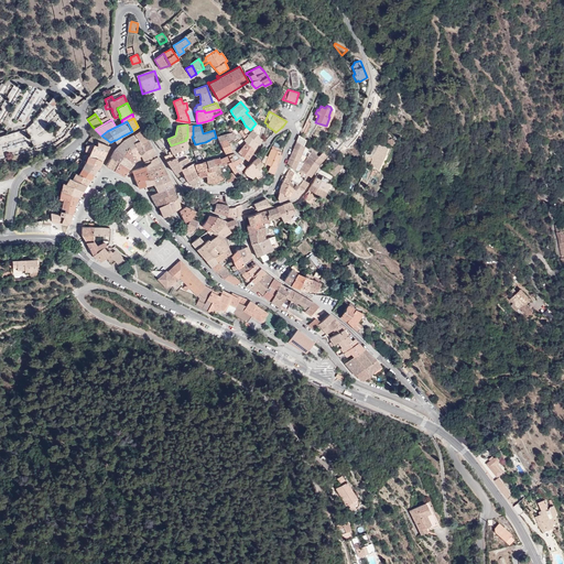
[(236,150),(237,151),(241,147),(238,142),(236,140),(235,141),(232,139),(237,137),(236,136),(230,127),(226,130),(227,133),(218,136),(219,142),(221,148),(225,153),(236,150)]
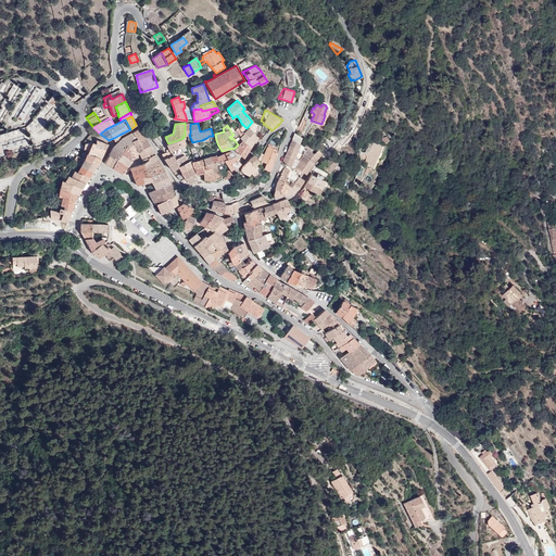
[(24,128),(0,135),(0,155),(29,148),(24,128)]
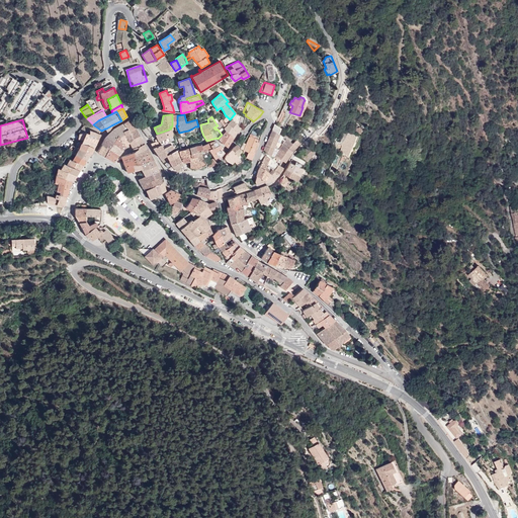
[(130,132),(136,128),(130,119),(123,123),(130,132)]
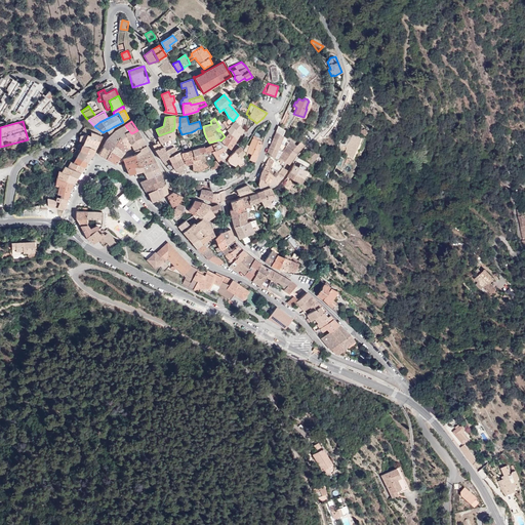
[(238,132),(241,134),(243,129),(242,128),(236,121),(231,125),(231,126),(238,132)]
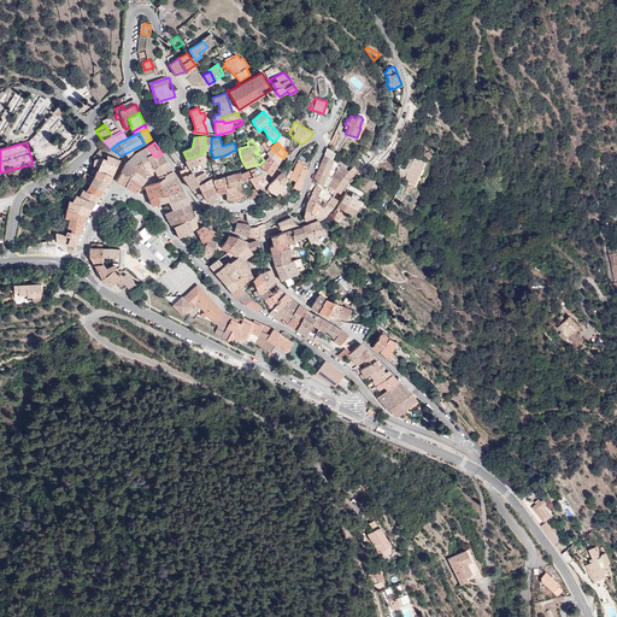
[(147,157),(150,160),(154,157),(147,147),(141,151),(135,154),(129,159),(125,164),(135,170),(137,168),(140,163),(147,157)]
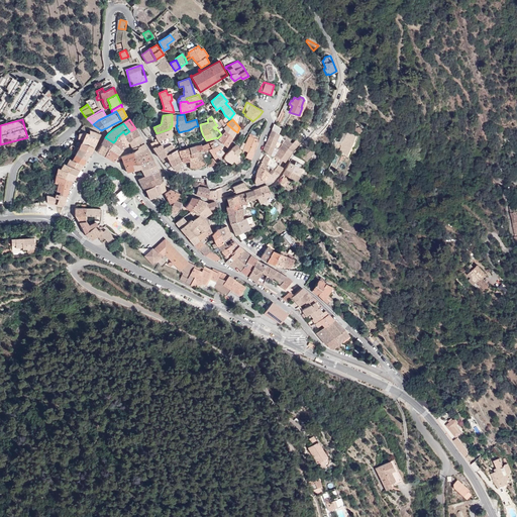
[(226,146),(232,137),(234,138),(238,132),(237,132),(234,130),(227,124),(223,128),(222,127),(218,130),(221,134),(221,135),(218,139),(226,146)]
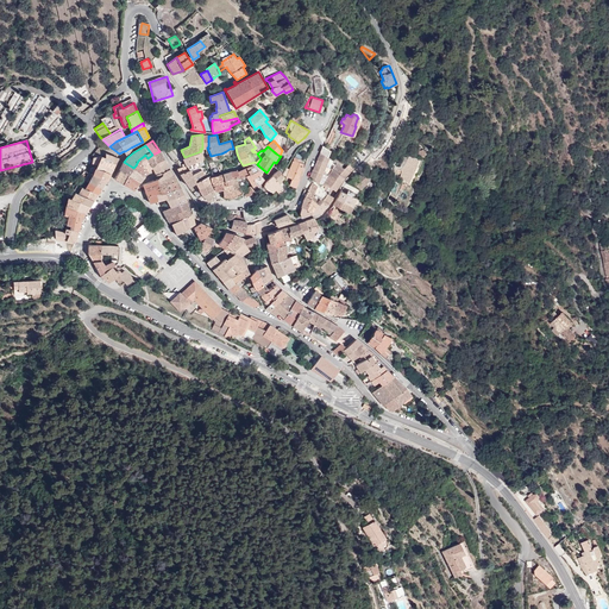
[(99,148),(92,156),(93,157),(100,156),(101,156),(105,158),(106,152),(99,148)]
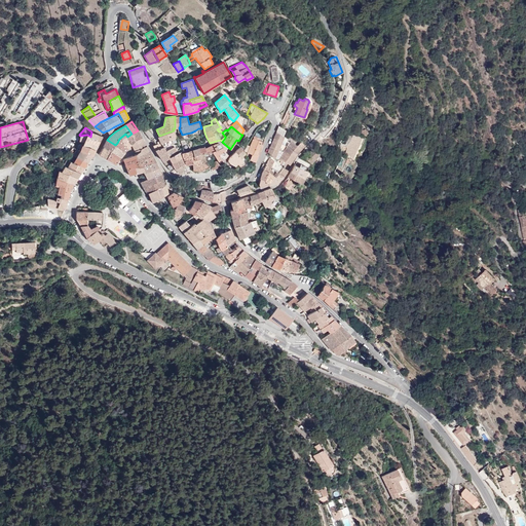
[(135,141),(142,138),(138,130),(132,134),(127,137),(132,144),(134,143),(135,141)]
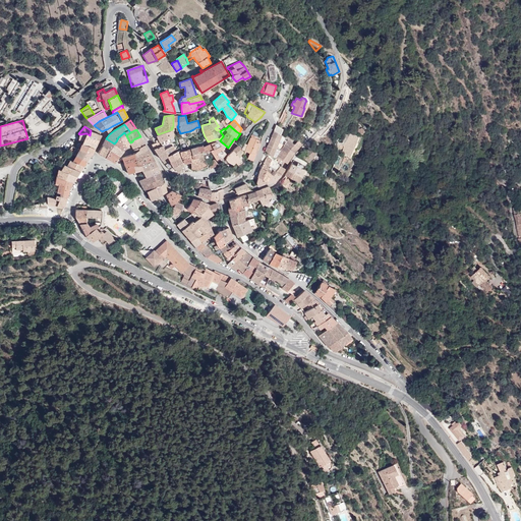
[(175,136),(172,129),(158,134),(157,135),(160,141),(167,138),(168,138),(172,136),(175,136)]
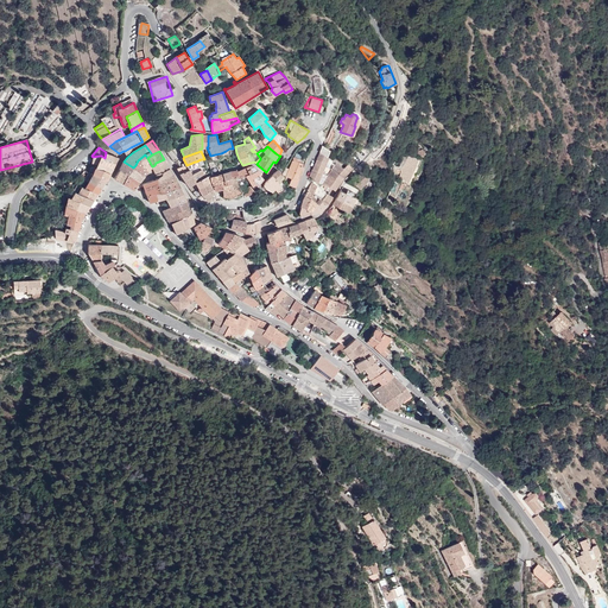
[(119,158),(106,152),(105,158),(105,160),(115,164),(119,158)]
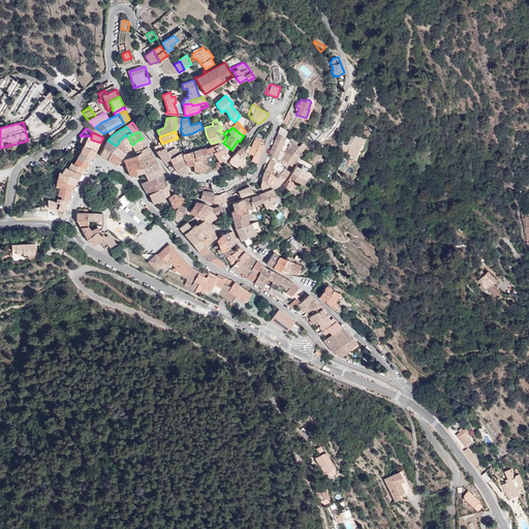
[(278,132),(269,152),(276,158),(285,136),(284,135),(278,132)]
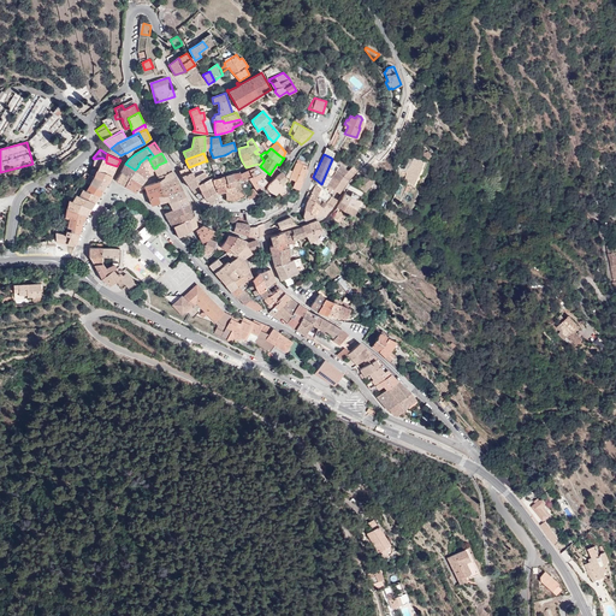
[(149,175),(154,169),(149,160),(147,157),(140,163),(149,175)]
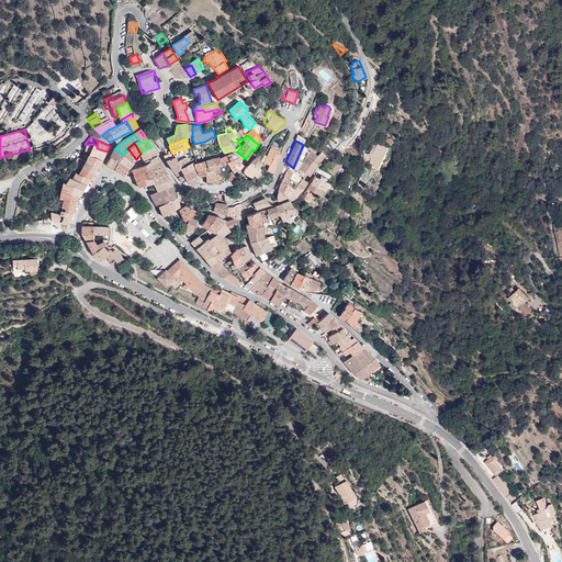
[(97,146),(93,144),(91,150),(99,154),(104,156),(107,152),(97,148),(97,146)]
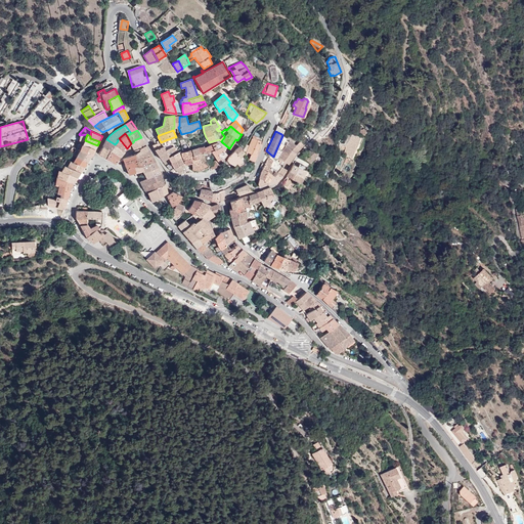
[(347,144),(346,146),(347,146),(346,154),(350,156),(354,158),(359,143),(361,137),(353,134),(352,135),(350,140),(347,144)]
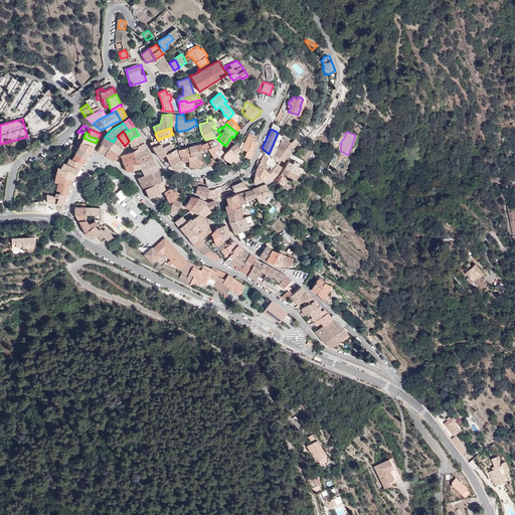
[(244,156),(250,159),(258,142),(255,141),(256,139),(253,138),(254,136),(249,133),(244,143),(241,142),(238,147),(242,149),(246,151),(244,156)]
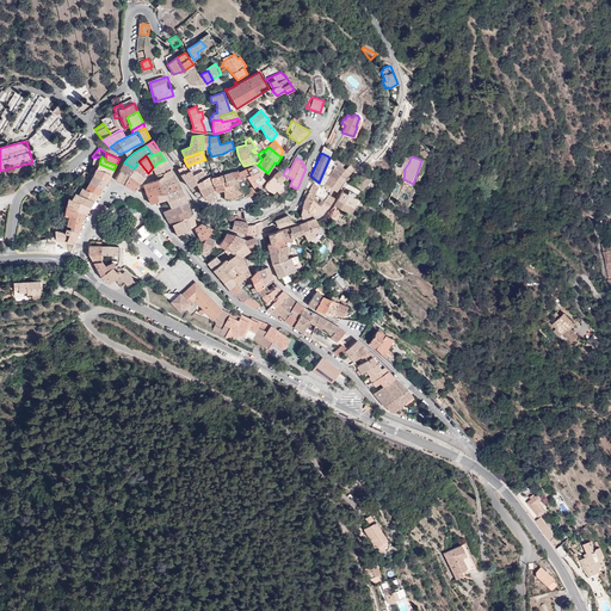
[(156,176),(170,170),(165,160),(156,164),(155,166),(153,167),(156,176)]
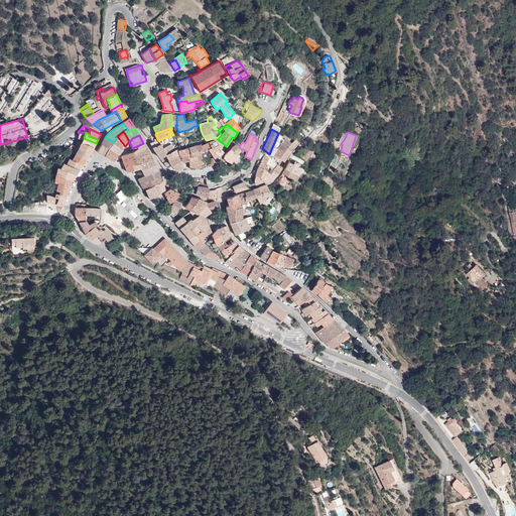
[(122,149),(125,146),(117,136),(115,140),(113,142),(122,149)]
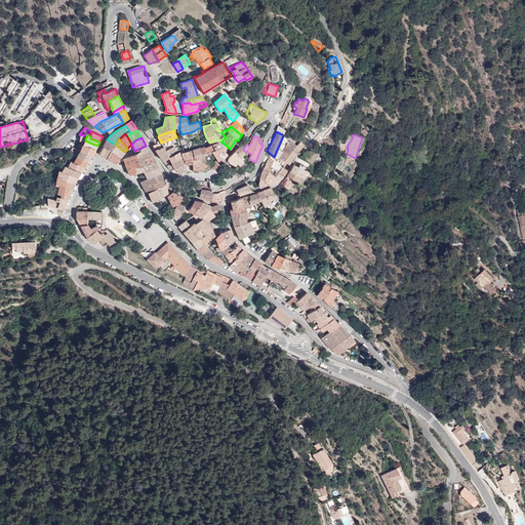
[(115,145),(107,139),(104,146),(111,151),(115,145)]
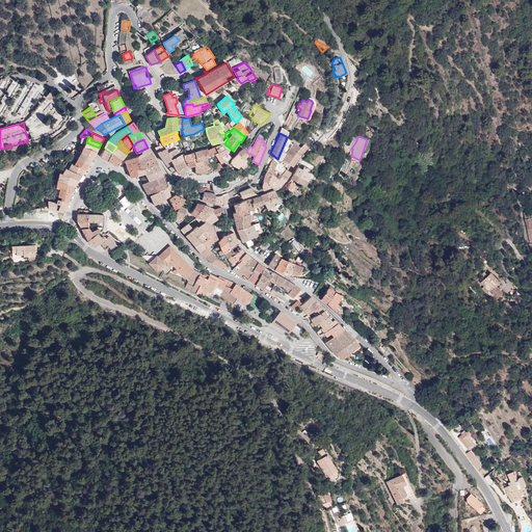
[(86,142),(85,143),(83,148),(90,150),(97,152),(99,148),(94,145),(86,142)]
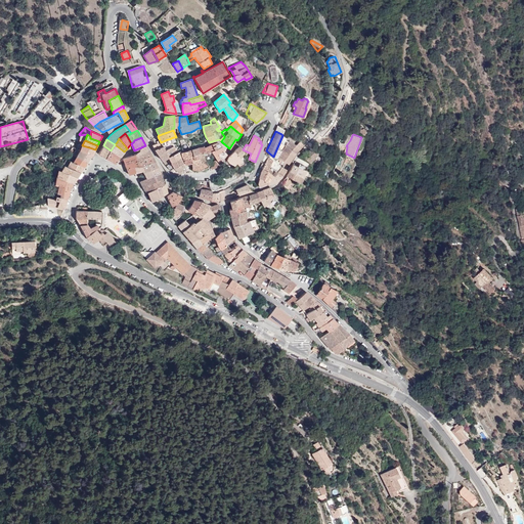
[(84,141),(79,141),(77,149),(80,150),(89,154),(92,155),(94,150),(95,149),(89,147),(82,145),(84,141)]
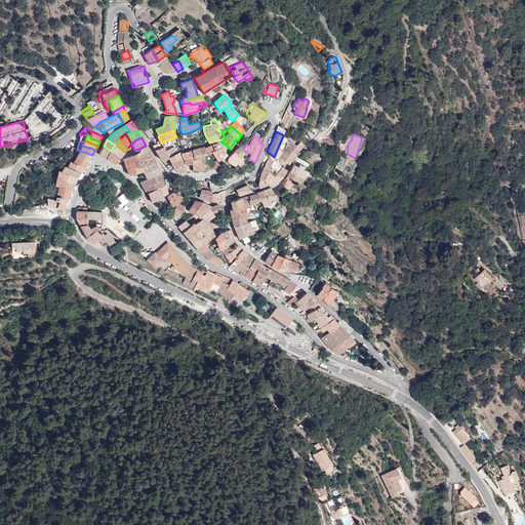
[(296,153),(304,145),(299,142),(296,146),(290,142),(286,147),(279,158),(281,160),(280,163),(284,166),(286,163),(288,165),(296,153)]
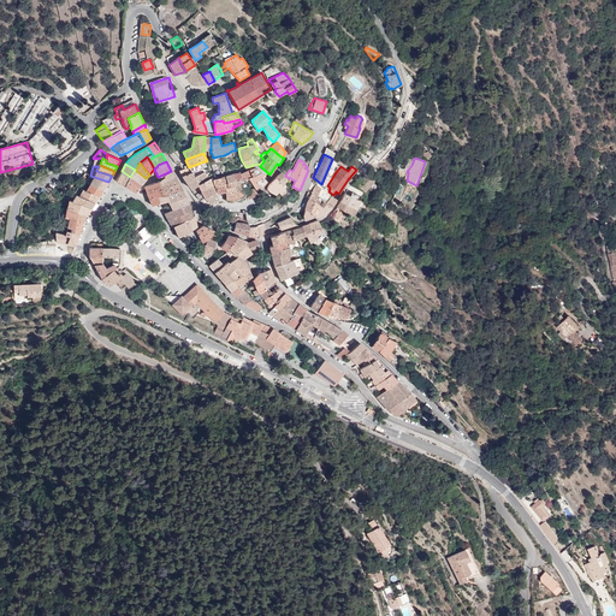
[(146,178),(135,170),(130,177),(141,184),(146,178)]
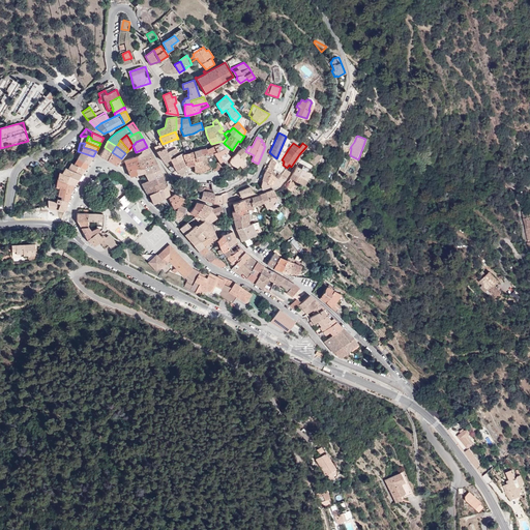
[(112,152),(105,147),(99,155),(101,156),(108,159),(112,152)]
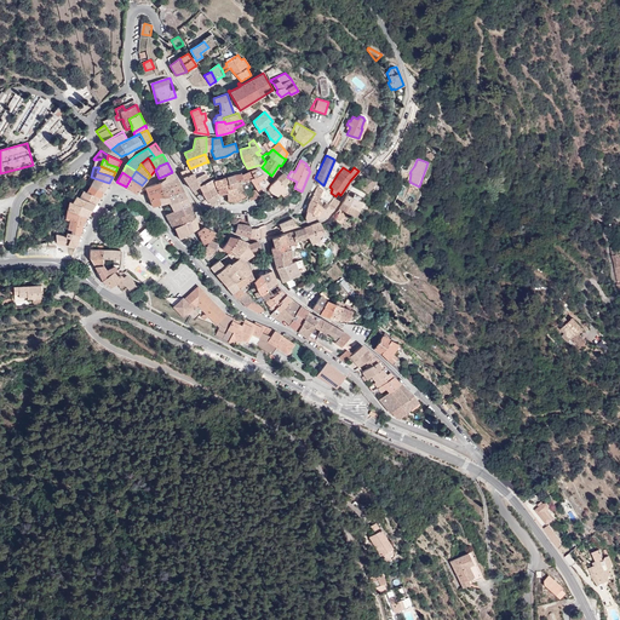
[(160,182),(160,185),(176,178),(172,172),(159,178),(161,182),(160,182)]
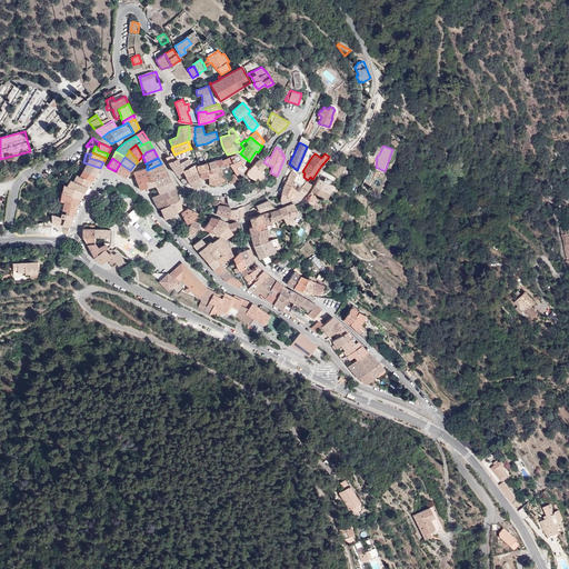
[(239,172),(240,175),(247,167),(242,162),(243,160),(241,158),(232,163),(229,163),(227,166),(230,170),(233,176),(235,175),(239,172)]
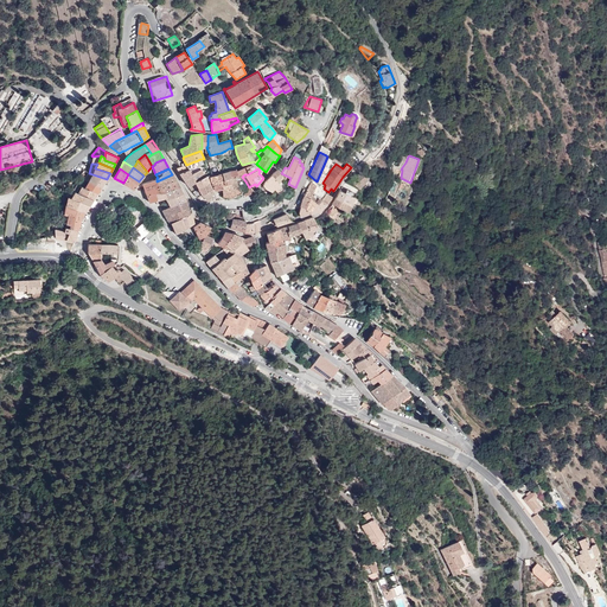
[(179,173),(192,192),(198,189),(198,187),(195,181),(200,179),(205,177),(202,170),(191,173),(190,170),(179,173)]
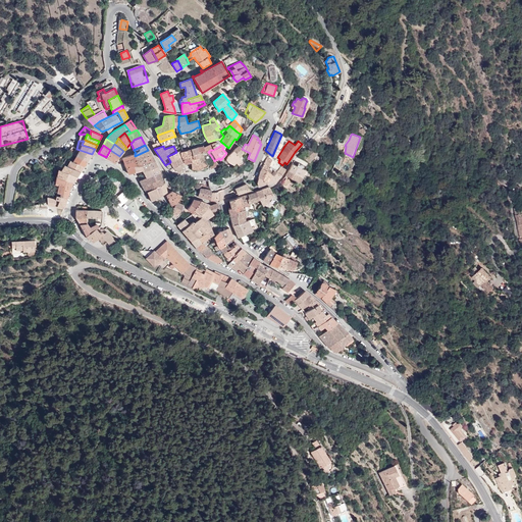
[(211,156),(208,152),(204,152),(204,147),(203,146),(197,147),(198,153),(197,153),(198,155),(199,157),(203,156),(205,160),(211,156)]
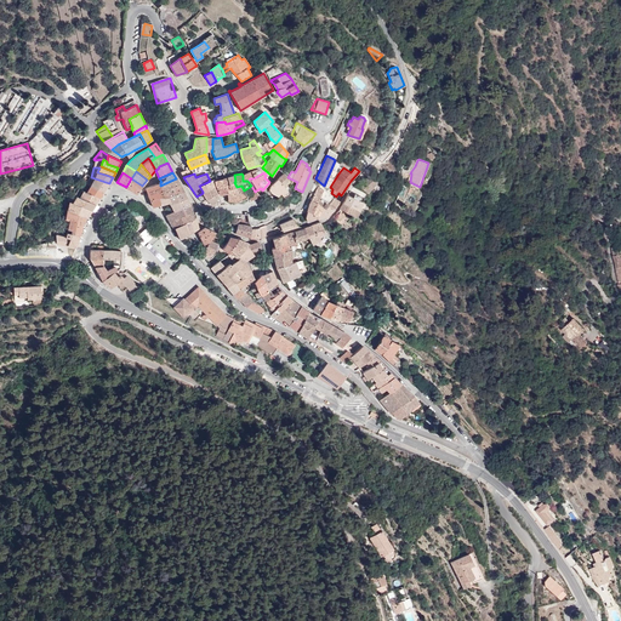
[(284,186),(290,180),(284,174),(278,178),(284,186)]
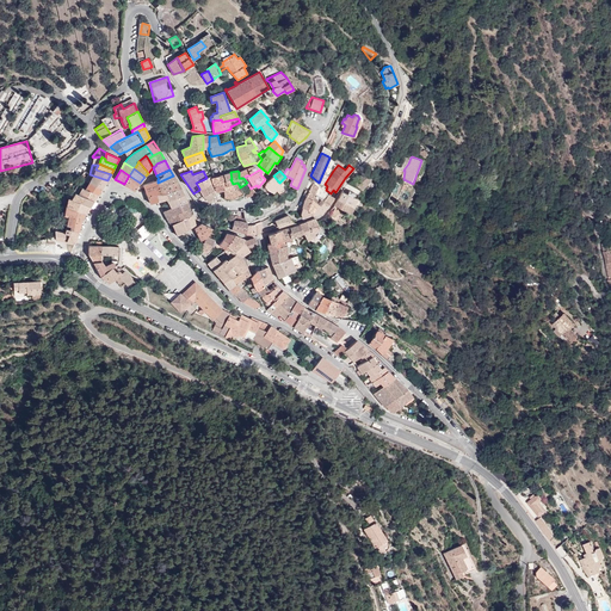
[(349,184),(362,190),(370,180),(370,179),(372,176),(368,171),(349,184)]
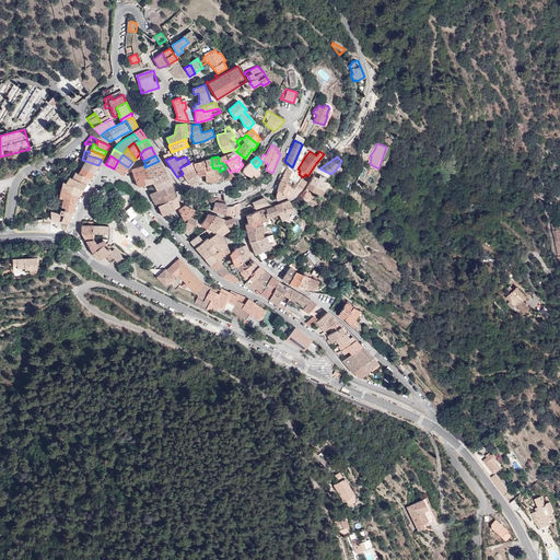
[(95,164),(85,161),(84,162),(78,158),(73,164),(82,167),(84,168),(89,171),(93,173),(98,165),(95,164)]
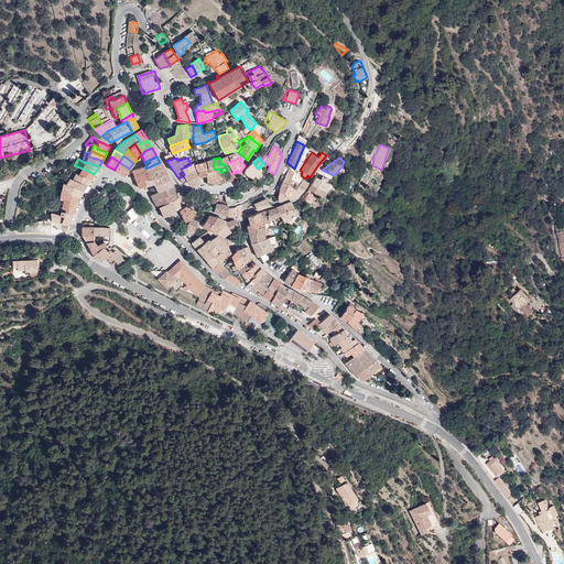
[(214,183),(219,182),(219,181),(223,180),(225,179),(221,173),(219,169),(215,170),(208,172),(207,167),(208,166),(206,161),(203,162),(204,166),(204,167),(206,174),(206,175),(207,182),(214,183)]
